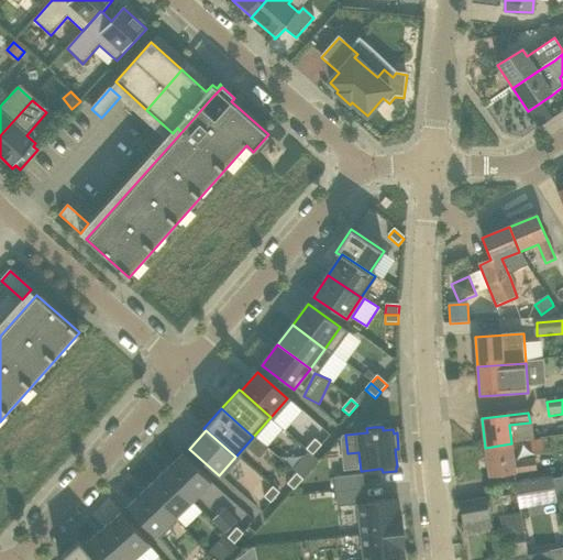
[(321,446),(315,440),(306,450),(312,456),(321,446)]
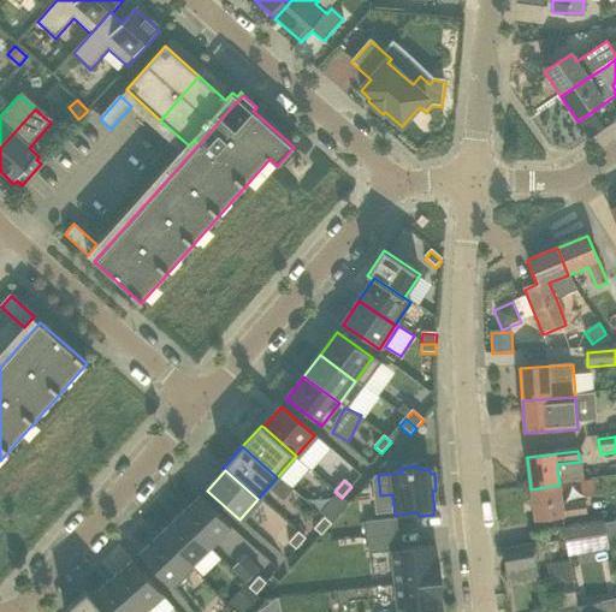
[(594,481),(580,482),(582,498),(596,495),(594,481)]
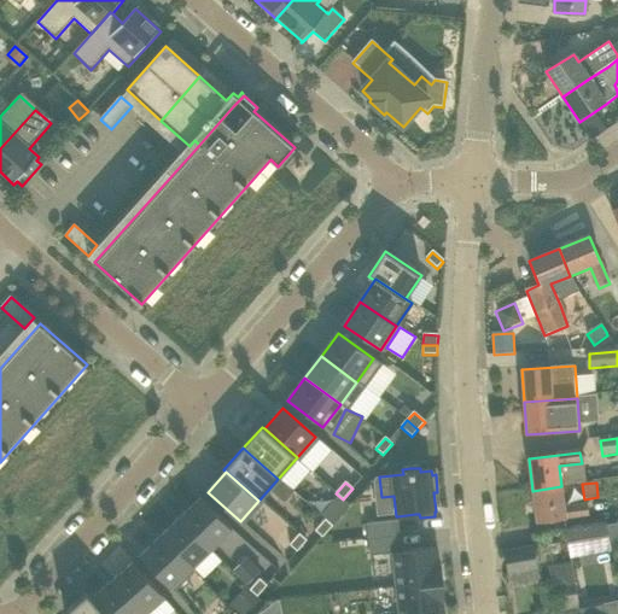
[(532,491),(537,522),(588,516),(587,504),(565,508),(561,486),(532,491)]
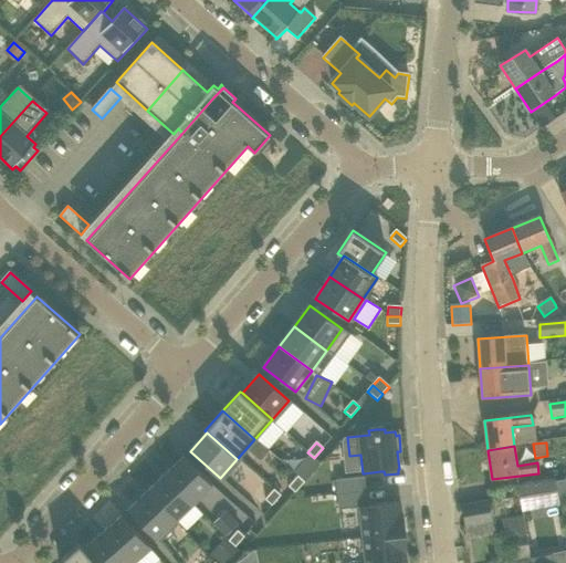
[(185,457),(165,476),(194,504),(212,486),(185,457)]
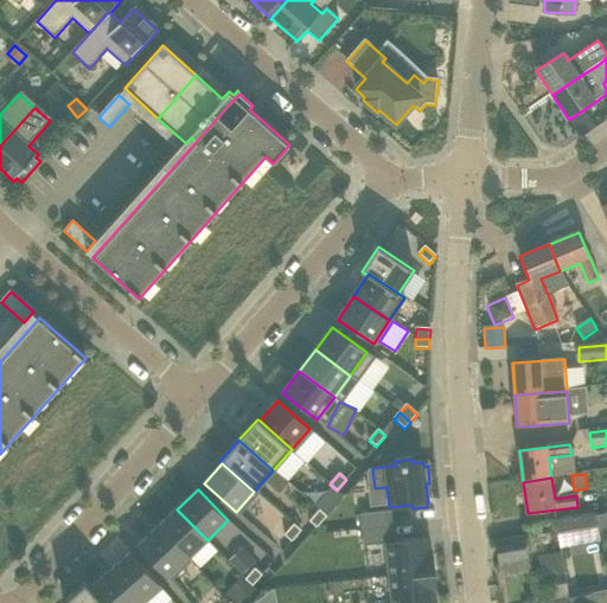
[(328,500),(319,511),(326,518),(336,507),(328,500)]
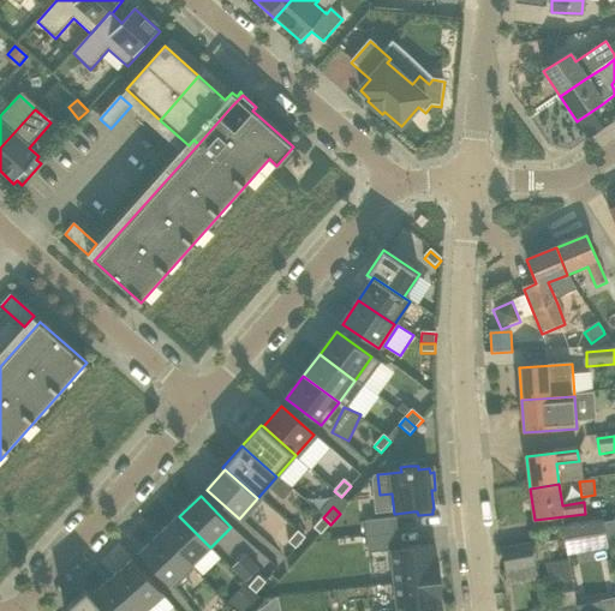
[(160,534),(190,567),(210,547),(179,516),(160,534)]
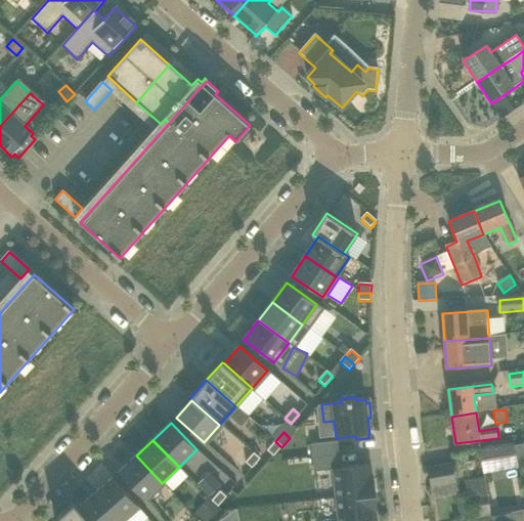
[(312,460),(342,457),(340,441),(310,444),(312,460)]
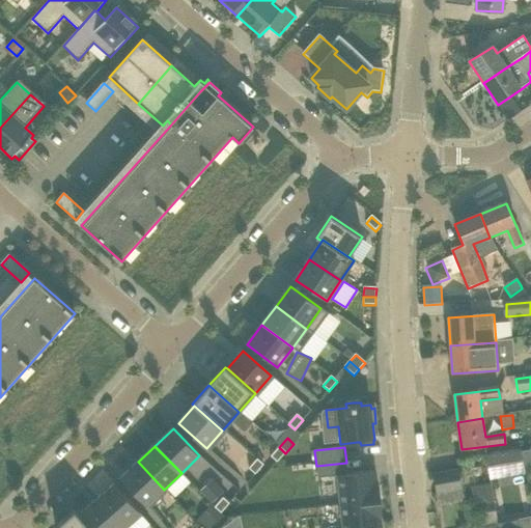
[(285,453),(279,448),(271,457),(277,463),(285,453)]
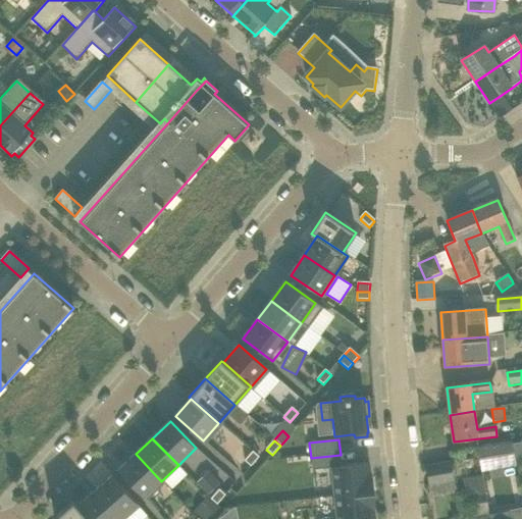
[(511,443),(494,446),(499,469),(515,466),(511,443)]
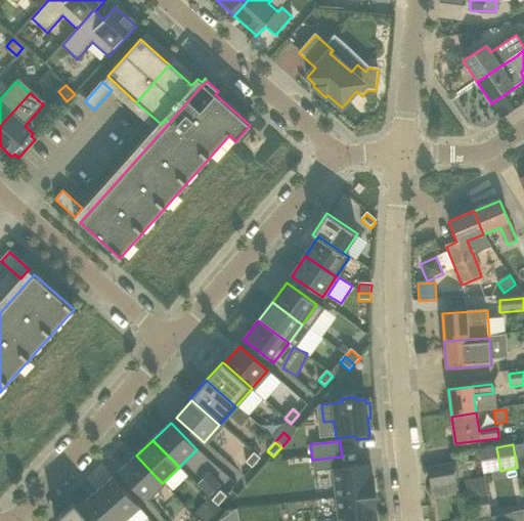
[(513,446),(516,463),(523,462),(523,444),(513,446)]
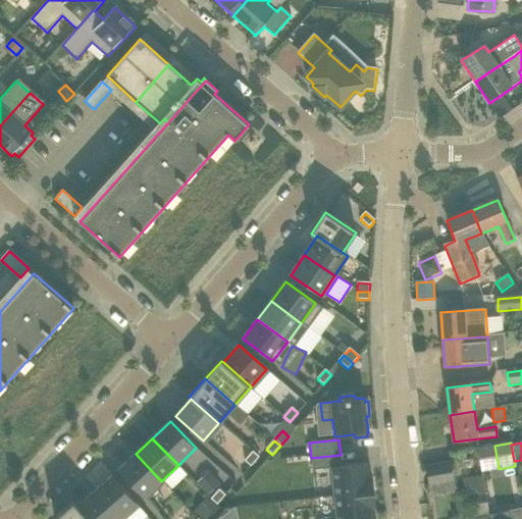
[(259,458),(252,453),(244,462),(251,467),(259,458)]
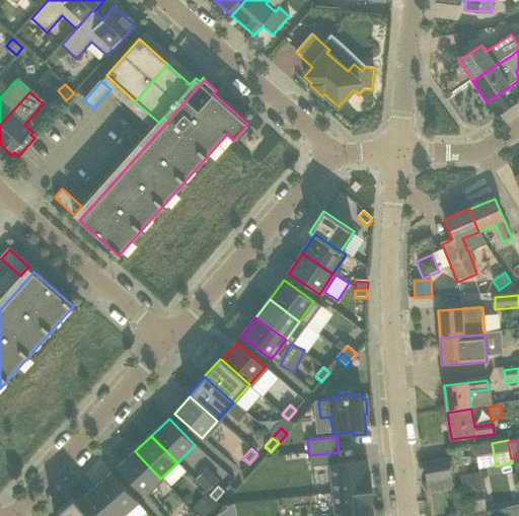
[(143,495),(160,478),(135,451),(118,468),(143,495)]
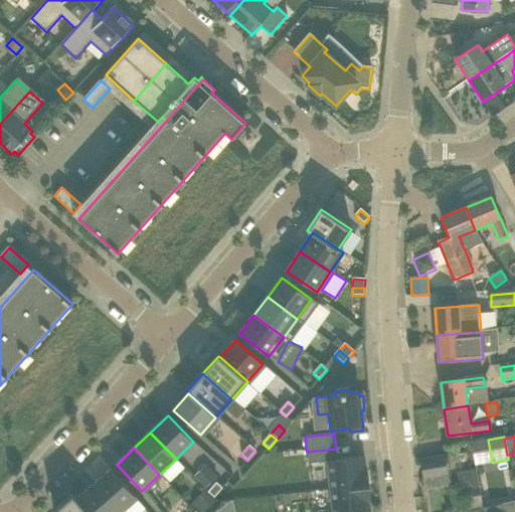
[(331,491),(369,487),(367,474),(367,472),(365,473),(365,471),(364,459),(345,461),(337,462),(336,449),(307,452),(308,465),(328,463),(330,478),(331,491)]
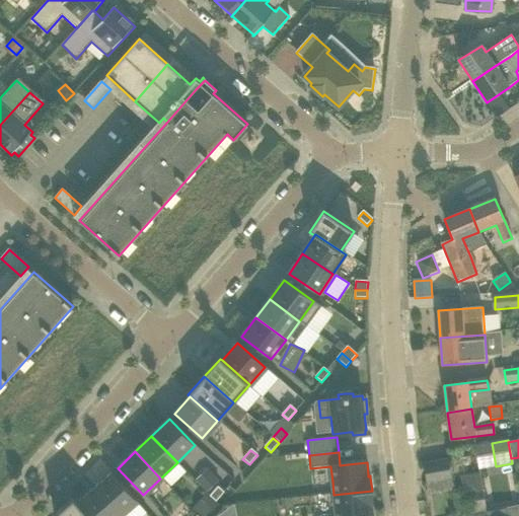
[(448,460),(424,464),(427,483),(451,478),(448,460)]
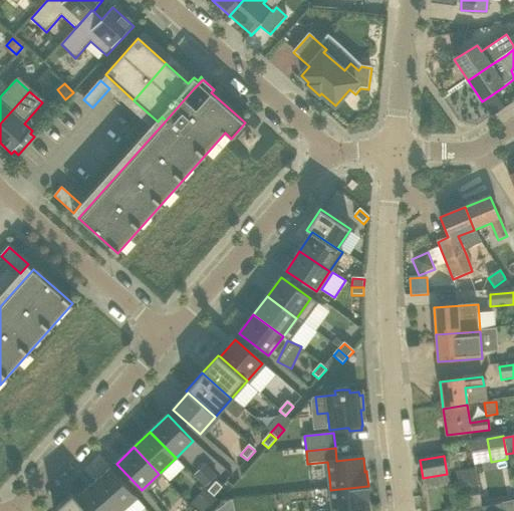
[(205,488),(217,477),(209,468),(197,480),(205,488)]
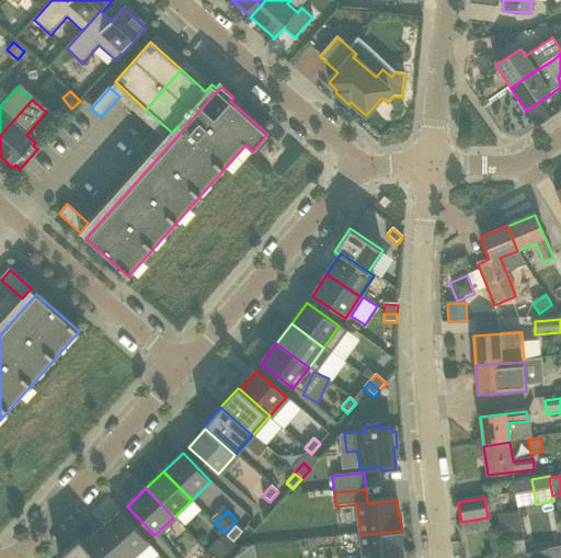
[(121,512),(101,530),(125,557),(129,557),(147,542),(121,512)]
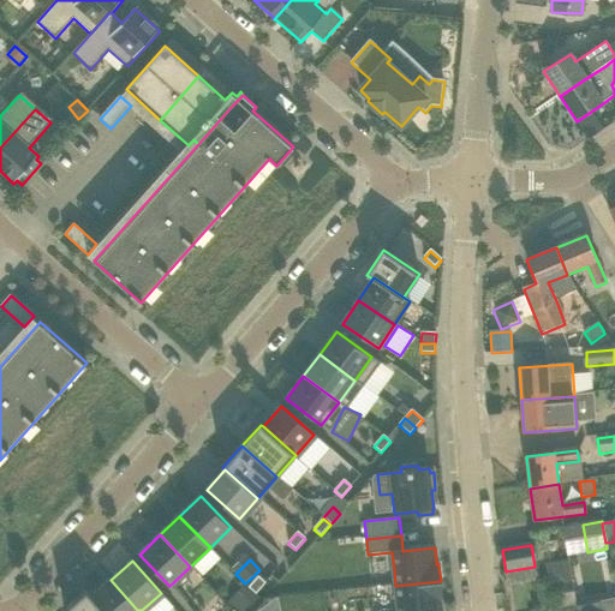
[(553,605),(575,601),(572,582),(568,562),(545,567),(549,587),(553,605)]
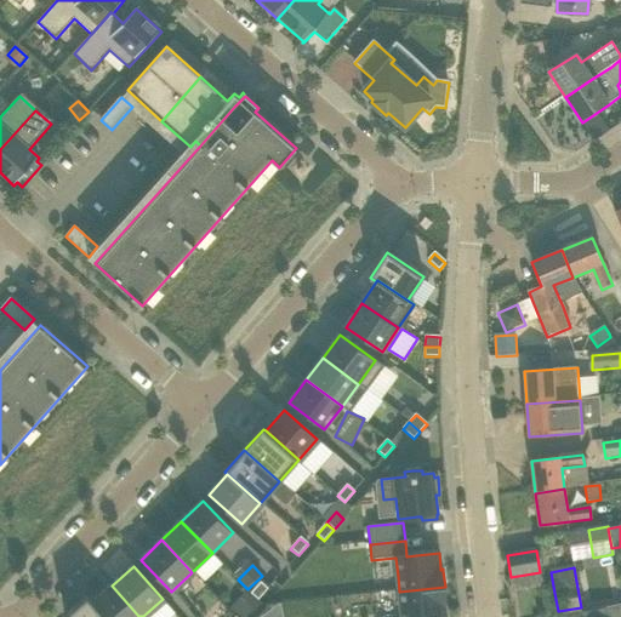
[(268,589),(261,582),(251,593),(258,600),(268,589)]
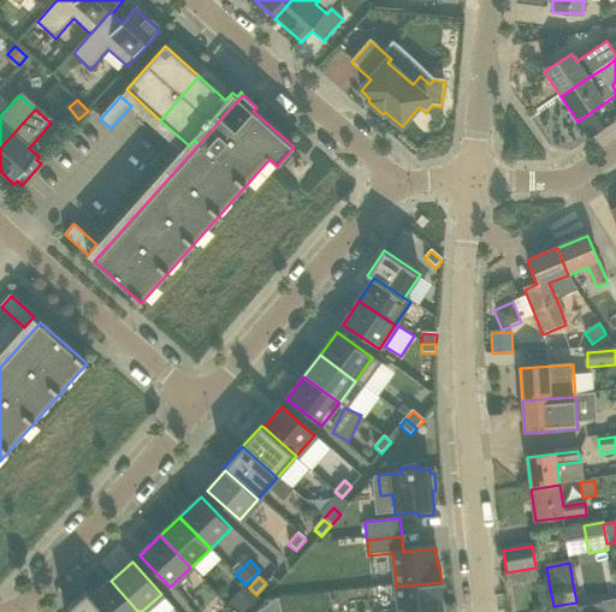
[(90,598),(101,611),(137,611),(111,581),(92,598),(90,598)]
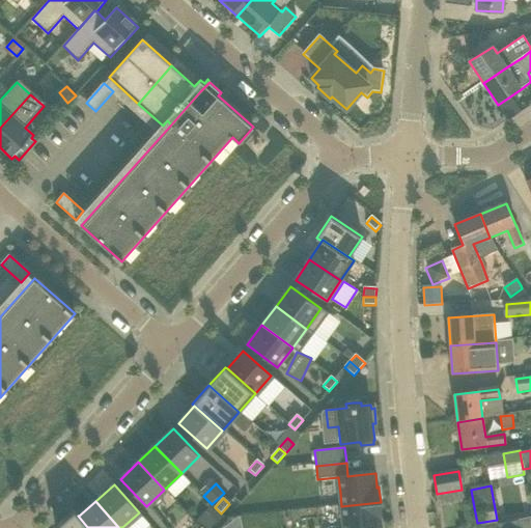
[(382,517),(381,502),(341,506),(343,521),(343,527),(381,527),(380,521),(380,520),(380,519),(382,518),(382,517)]
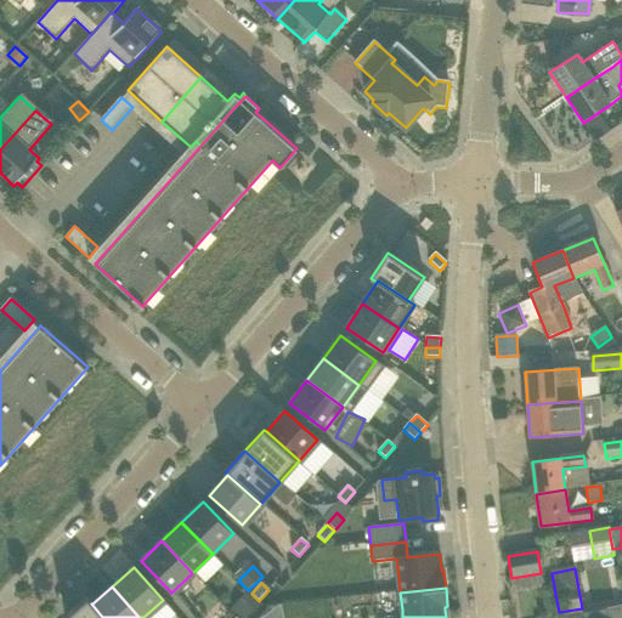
[(256,617),(265,608),(248,591),(228,612),(235,617),(256,617)]
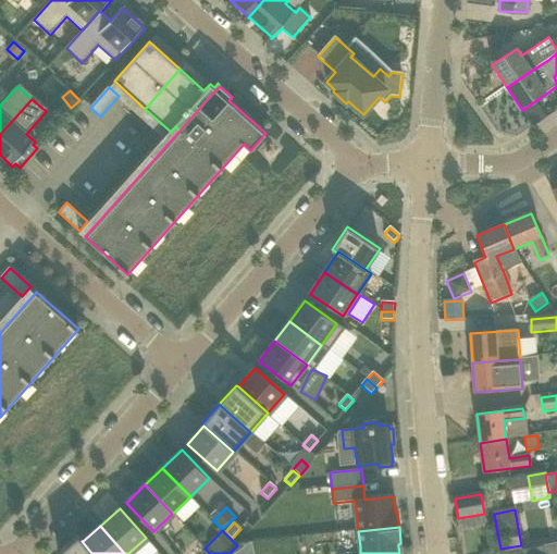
[(91,553),(82,541),(83,541),(78,536),(59,553),(91,553)]
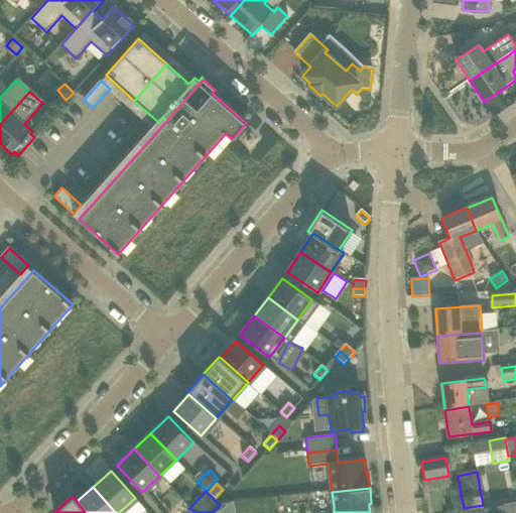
[(515,512),(515,502),(504,505),(504,506),(484,510),(483,510),(483,512),(515,512)]
